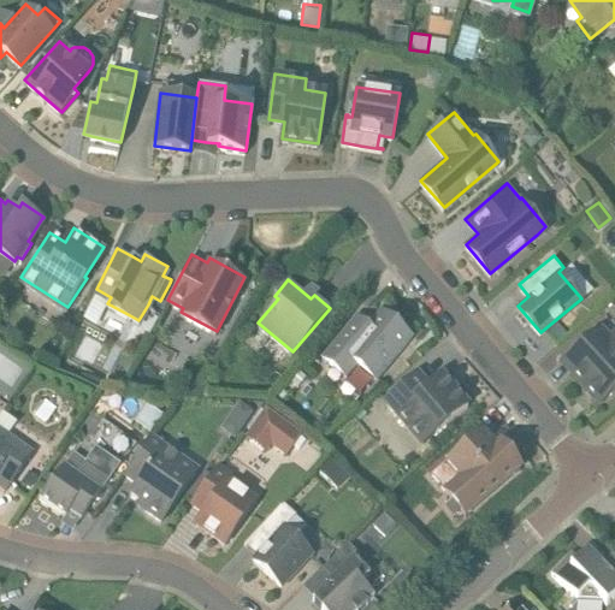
[(358,359),(377,375),(412,333),(382,308),(368,324),(356,313),(323,353),(347,372),(358,359)]
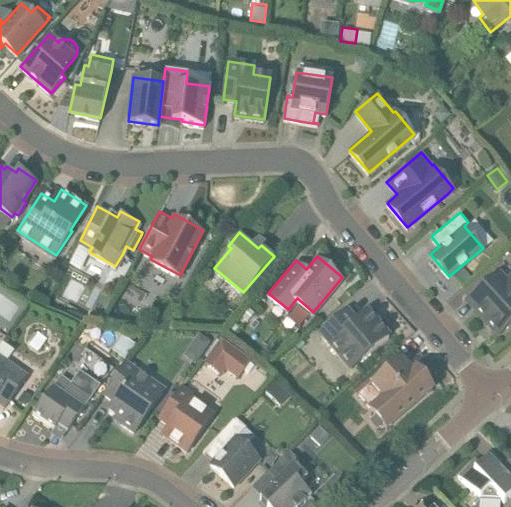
[(510,261),(467,297),(498,334),(510,323),(510,284),(508,281),(510,278),(510,261)]
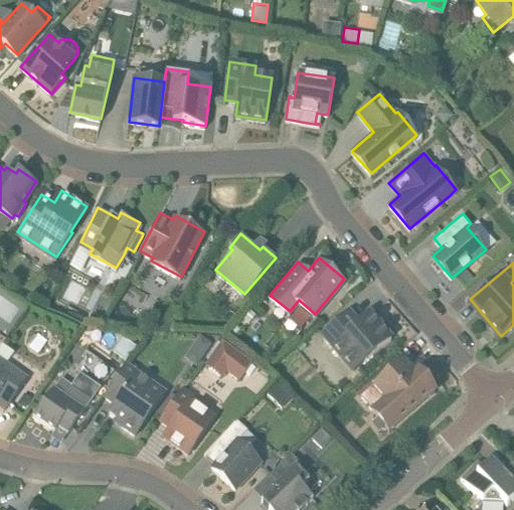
[(244,315),(249,320),(257,312),(250,307),(244,315)]
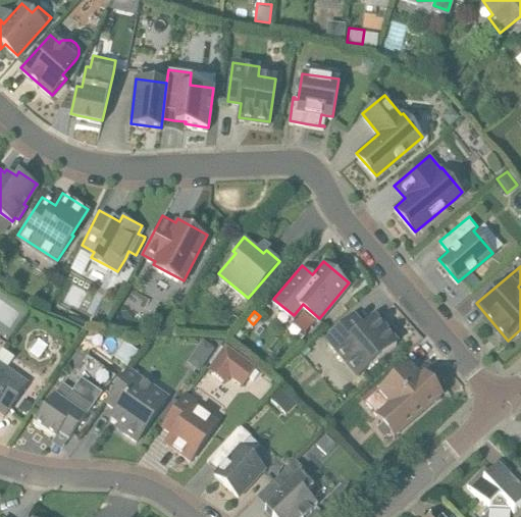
[(354,312),(326,335),(335,347),(346,359),(349,356),(361,370),(364,368),(397,341),(384,325),(375,314),(363,324),(354,312)]
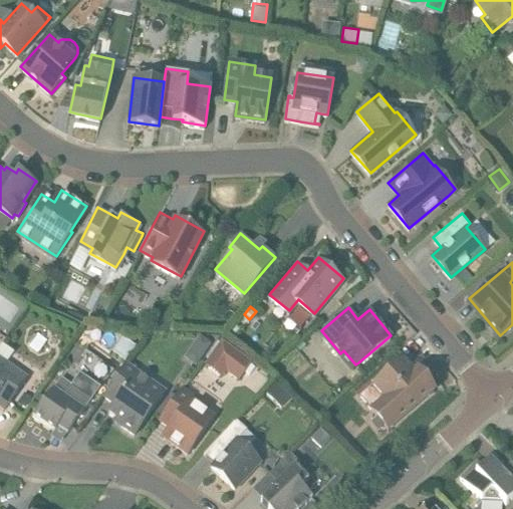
[(167,321),(174,326),(181,315),(173,311),(167,321)]
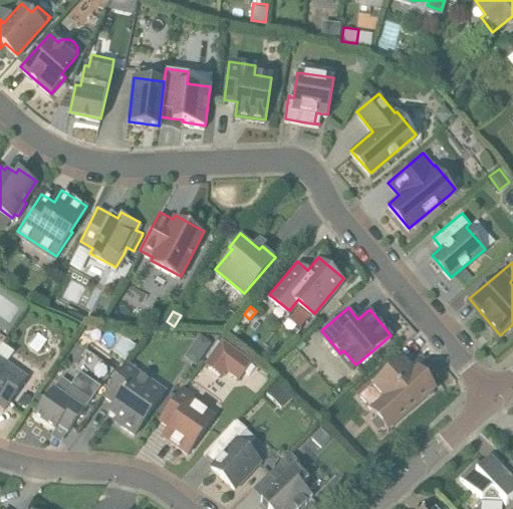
[(228,331),(233,335),(241,326),(236,322),(228,331)]
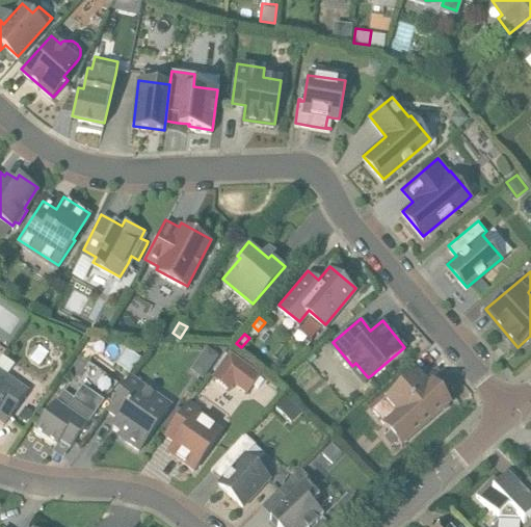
[(201,356),(212,363),(219,351),(208,344),(201,356)]
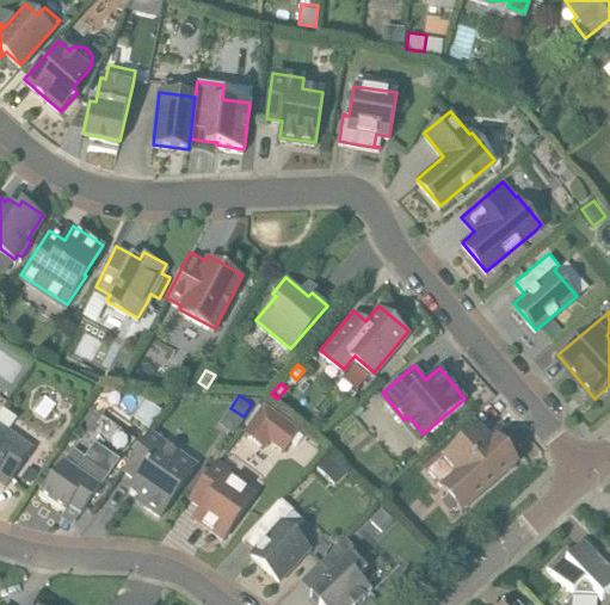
[(245,430),(265,444),(270,437),(285,448),(300,428),(264,402),(245,430)]
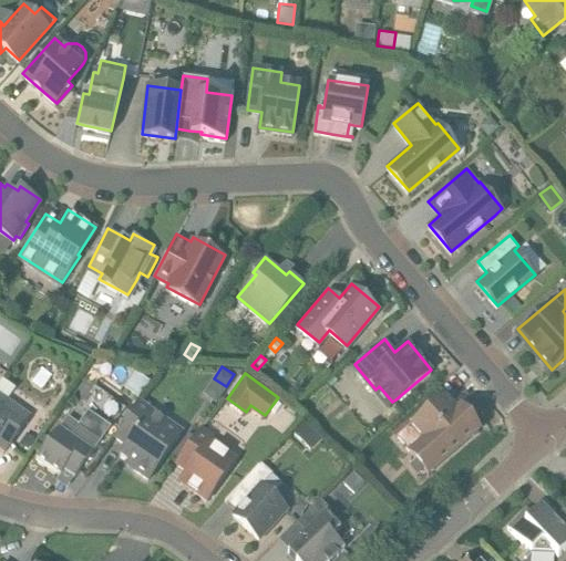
[(398,433),(429,469),(480,427),(461,405),(456,409),(444,395),(450,391),(449,390),(398,433)]
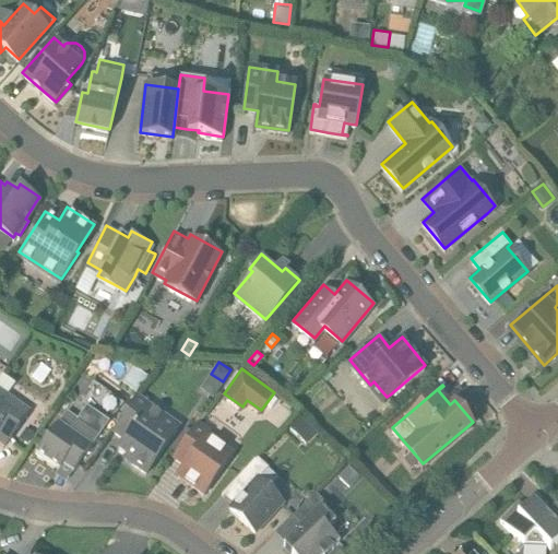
[(0,428),(10,436),(30,408),(0,386),(0,428)]
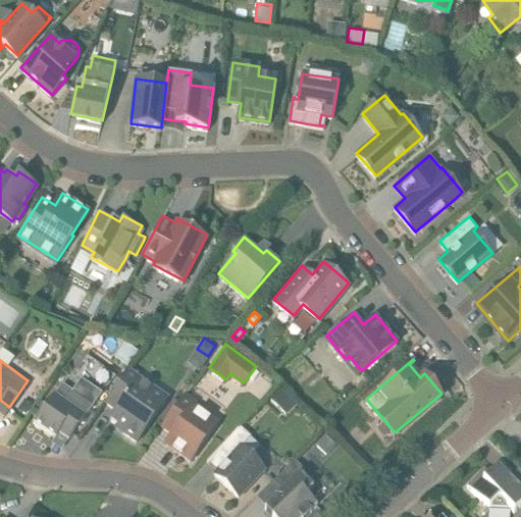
[(138,438),(168,395),(127,367),(106,399),(116,406),(111,414),(126,425),(123,428),(138,438)]
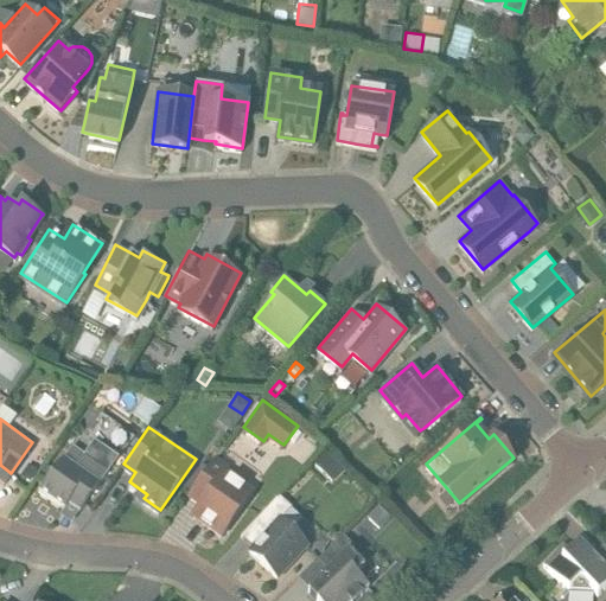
[(48,477),(39,487),(61,502),(65,505),(74,493),(76,496),(83,500),(84,502),(101,478),(109,467),(119,453),(95,435),(84,449),(76,461),(65,453),(64,452),(55,466),(48,461),(40,471),(48,477)]
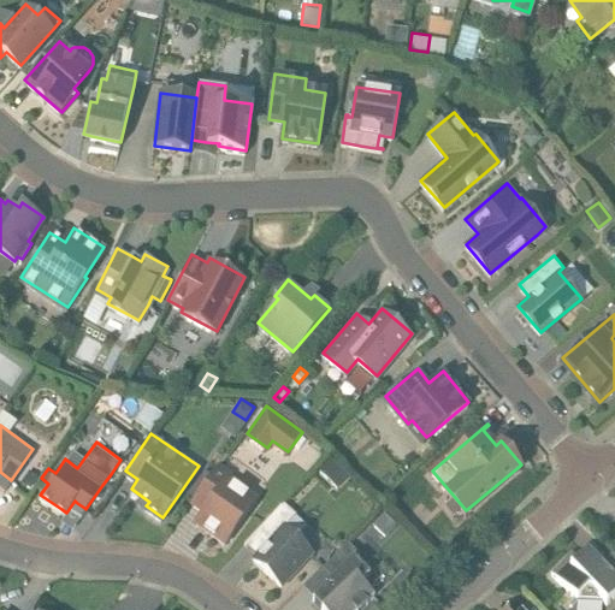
[(319,465),(338,484),(349,473),(330,454),(319,465)]
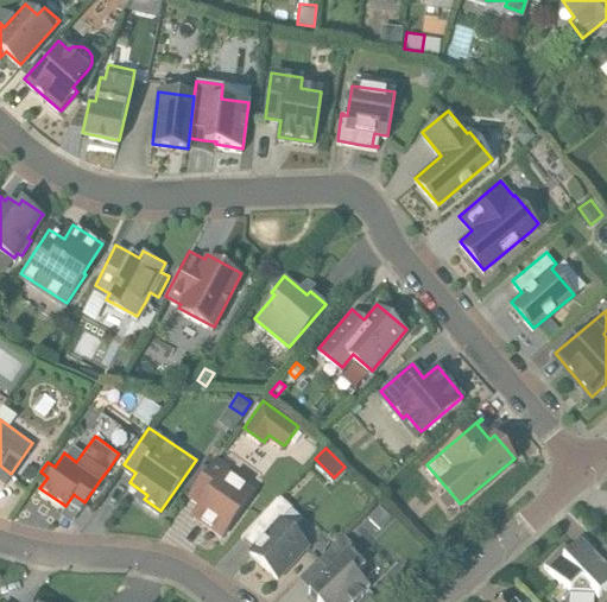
[(216,456),(189,493),(202,501),(198,506),(209,513),(204,520),(222,533),(247,499),(232,487),(238,479),(226,470),(229,466),(216,456)]
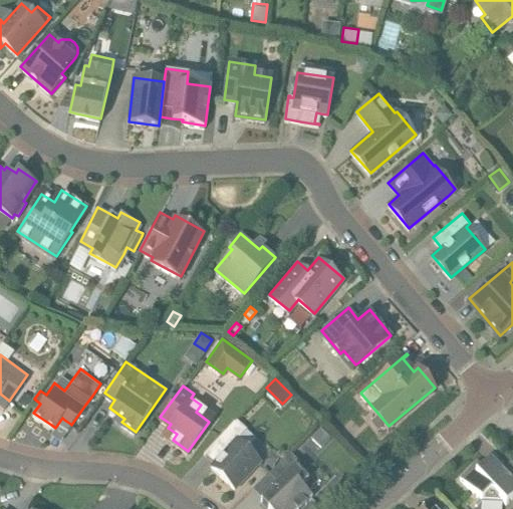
[(18,399),(26,404),(32,395),(24,390),(18,399)]
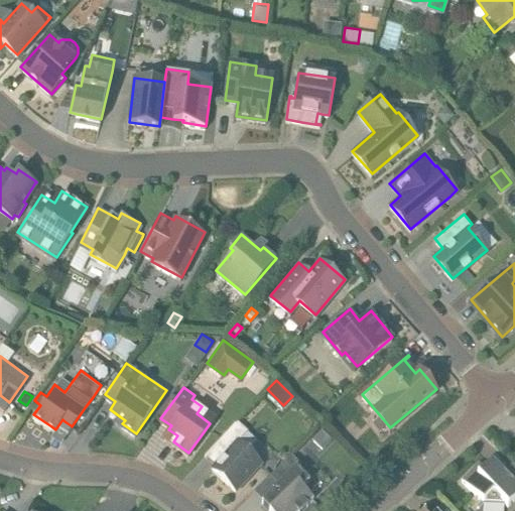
[(216,462),(212,466),(236,488),(262,460),(249,448),(238,437),(248,427),(237,417),(221,435),(231,444),(216,462)]
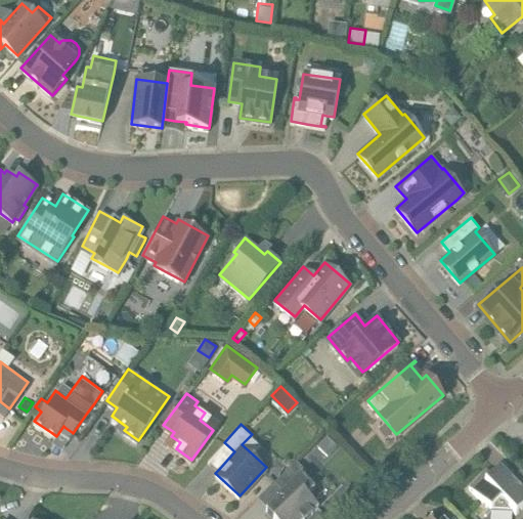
[(336,444),(325,434),(317,442),(328,452),(336,444)]
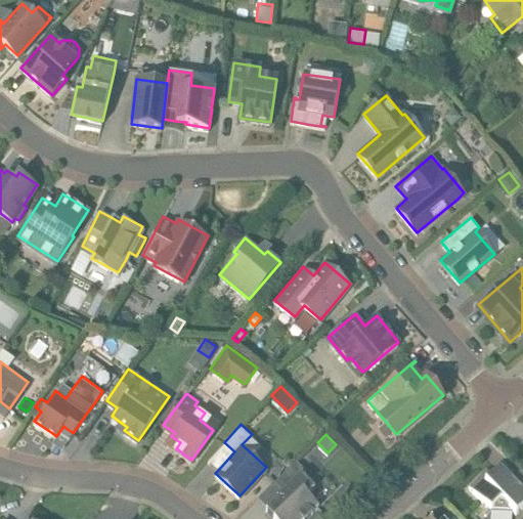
[(314,485),(302,472),(306,468),(297,459),(273,480),(282,489),(277,493),(278,494),(266,507),(275,515),(273,516),(275,518),(302,518),(304,518),(313,510),(319,504),(307,492),(314,485)]
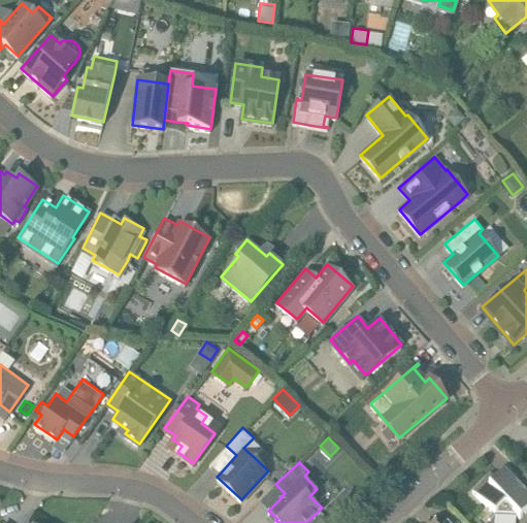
[(526,472),(525,470),(516,480),(504,468),(490,482),(485,477),(473,488),(495,511),(498,508),(507,511),(520,515),(526,508),(526,472)]
